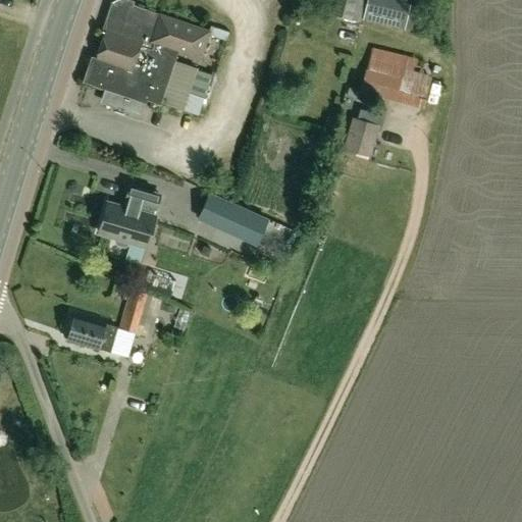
[(353,49),(364,0),(337,0),(334,16),(344,18),(336,45),(353,49)]
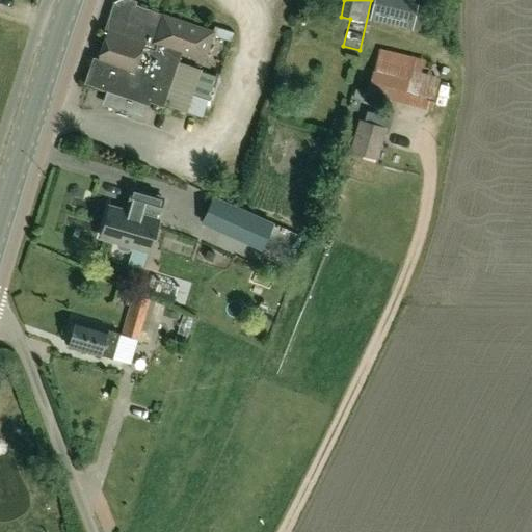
[(419,2),(410,0),(373,0),(369,20),(411,30),(419,2)]
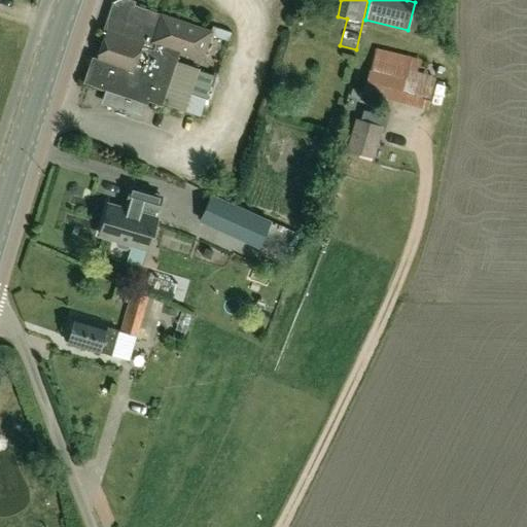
[(204,101),(189,96),(197,72),(175,64),(178,53),(201,60),(209,35),(229,41),(232,32),(212,26),(210,32),(116,1),(98,60),(97,60),(89,86),(106,92),(102,104),(139,116),(144,101),(161,107),(162,104),(199,116),(204,101)]
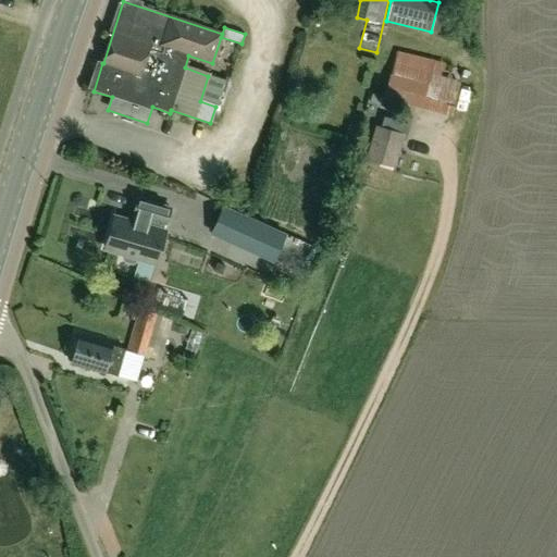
[(450,116),(463,67),(396,50),(396,52),(383,98),(450,116)]
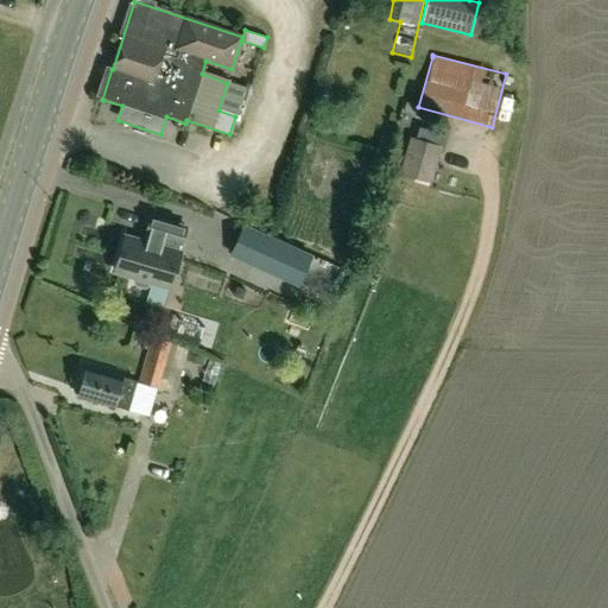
[(430,184),(441,147),(412,139),(400,176),(430,184)]
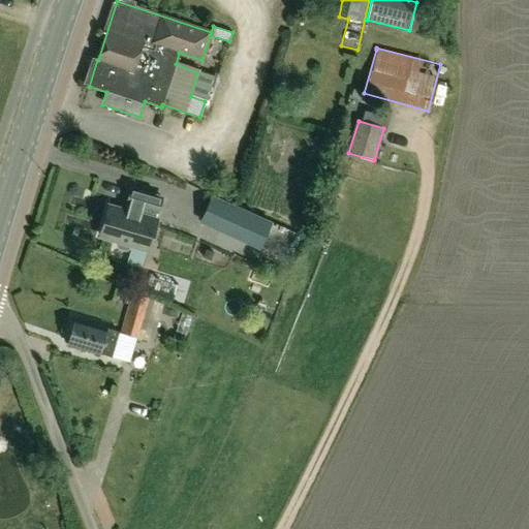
[(340,194),(346,179),(334,174),(327,189),(340,194)]
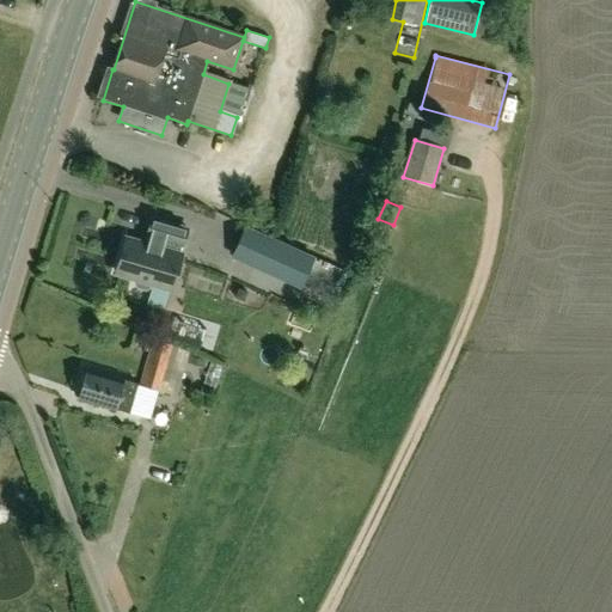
[(188,232),(152,221),(147,238),(150,238),(147,248),(126,242),(116,275),(136,281),(134,286),(136,291),(145,293),(150,291),(151,286),(171,292),(182,258),(178,257),(182,248),(188,232)]
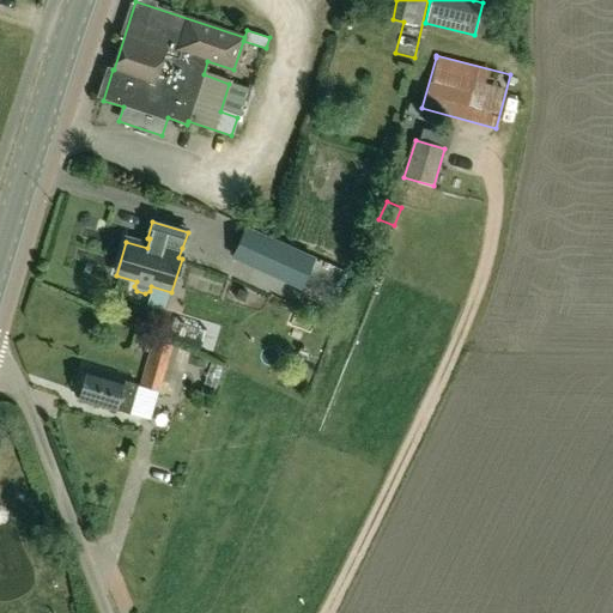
[(388,241),(392,228),(381,224),(377,237),(388,241)]
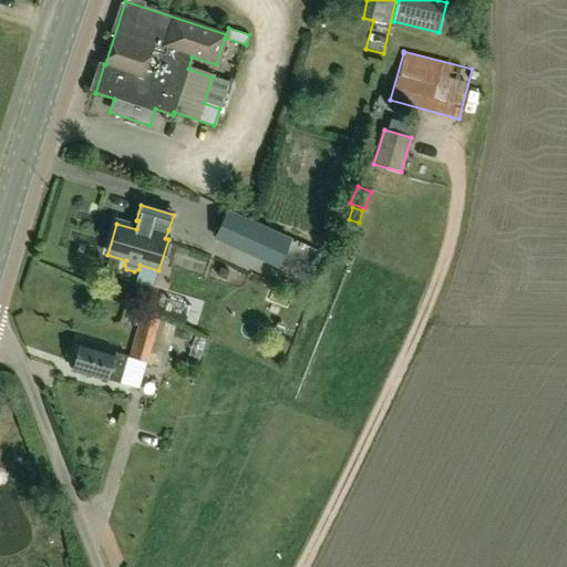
[(289,238),(232,213),(227,210),(215,237),(277,265),(289,238)]
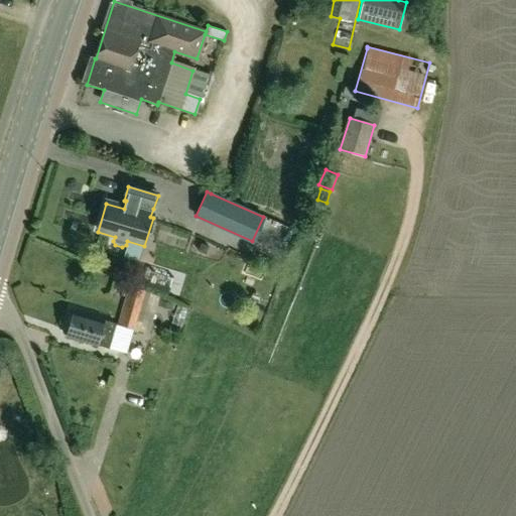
[(128,285),(117,324),(135,330),(147,291),(128,285)]
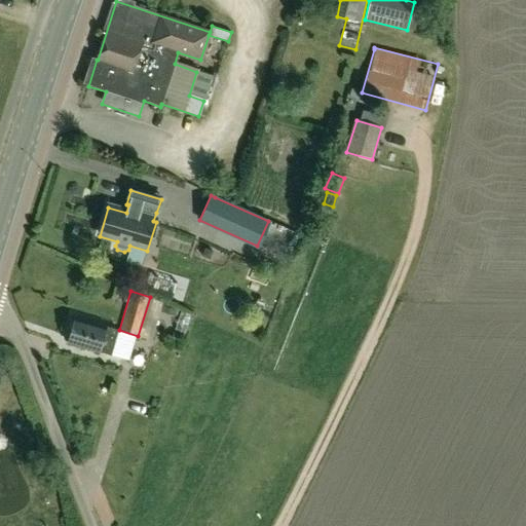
[(177,310),(162,305),(160,311),(175,316),(177,310)]
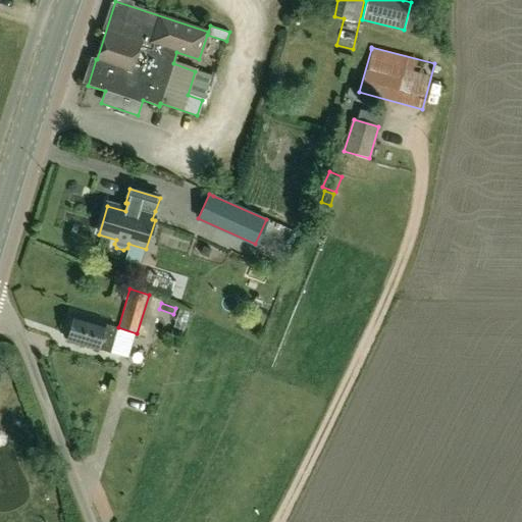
[(67,343),(97,351),(110,354),(116,329),(73,318),(67,343)]
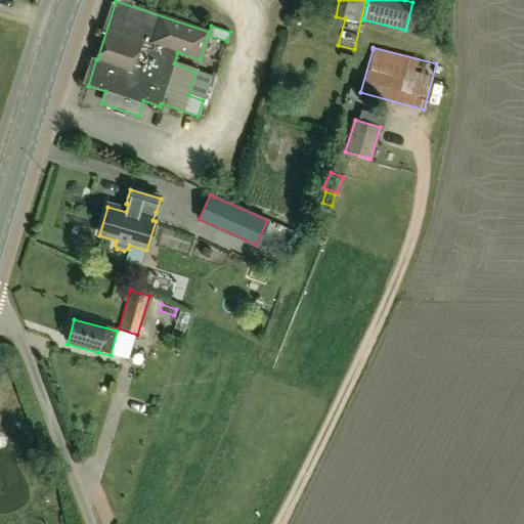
[(178,343),(181,335),(172,332),(169,341),(178,343)]
